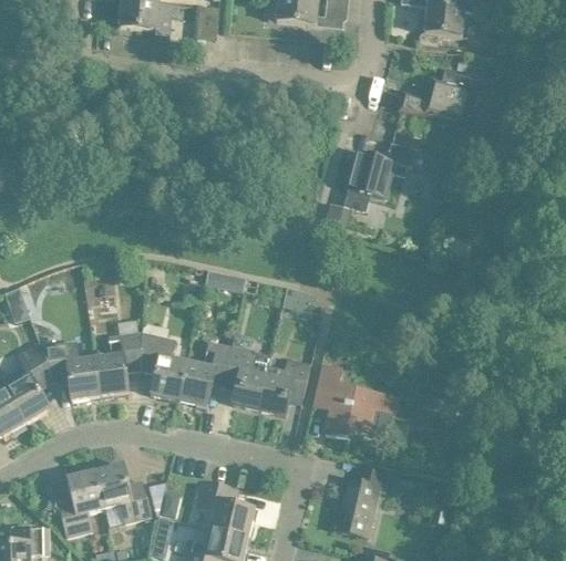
[(157,0),(122,0),(120,24),(155,28),(156,13),(168,14),(170,1),(157,0)]
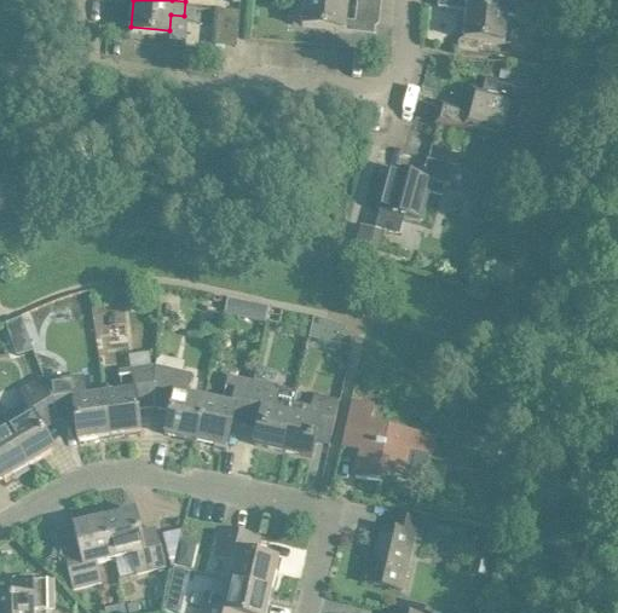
[(304,0),(301,21),(374,29),(374,22),(371,18),(346,16),(348,0),(304,0)]
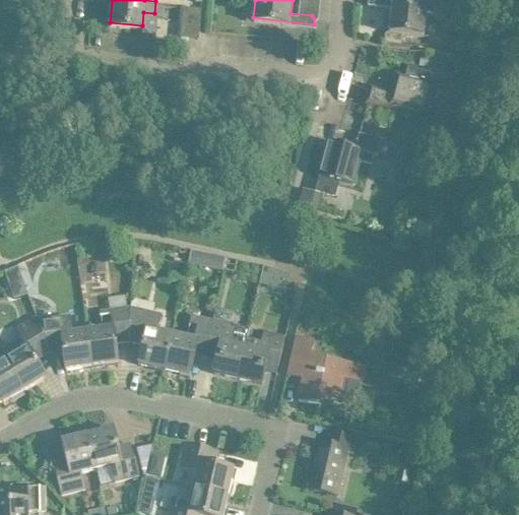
[(392,3),(426,8),(427,0),(368,0),(368,1),(392,3)]
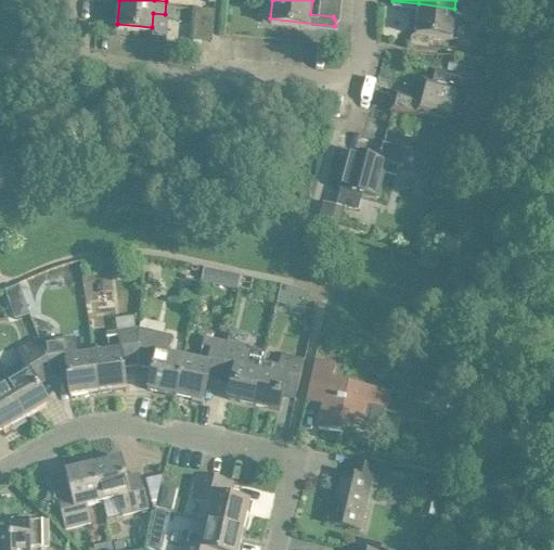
[(454,9),(419,3),(416,28),(414,27),(411,32),(410,38),(427,40),(428,30),(451,34),(454,9)]
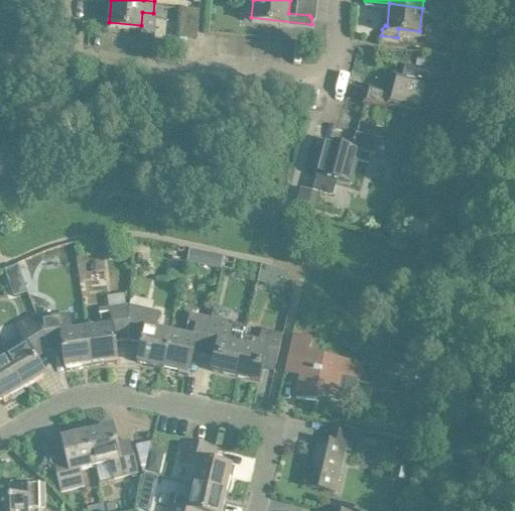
[(179,33),(197,34),(199,5),(181,4),(179,33)]
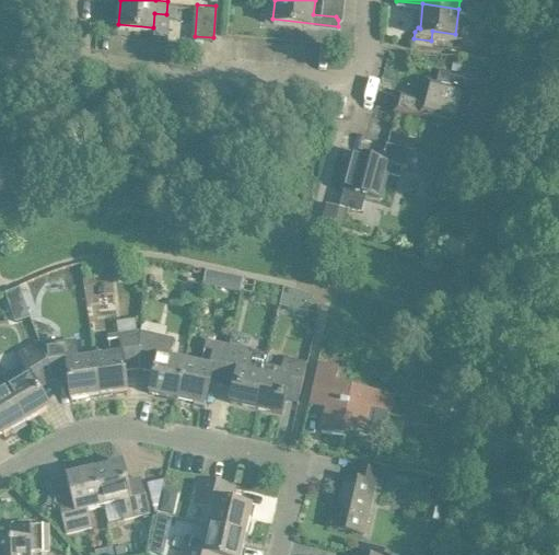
[(439,78),(424,73),(419,95),(398,90),(394,106),(459,124),(473,74),(441,67),(439,78)]
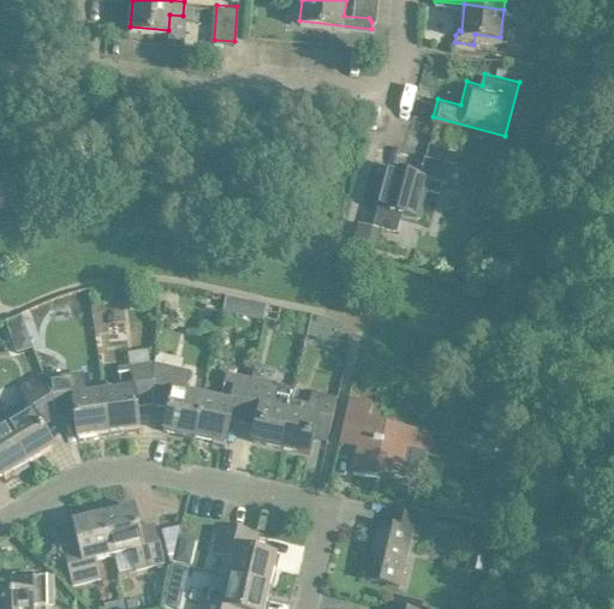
[(454,153),(462,130),(488,137),(489,133),(434,117),(425,144),(454,153)]
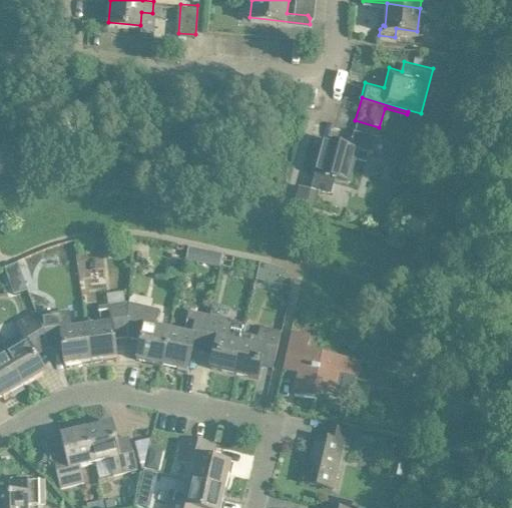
[(385,135),(376,133),(377,132),(354,126),(349,142),(322,135),(313,168),(315,168),(311,184),(328,189),(332,173),(348,178),(355,153),(367,156),(369,148),(372,149),(372,148),(381,151),(385,135)]
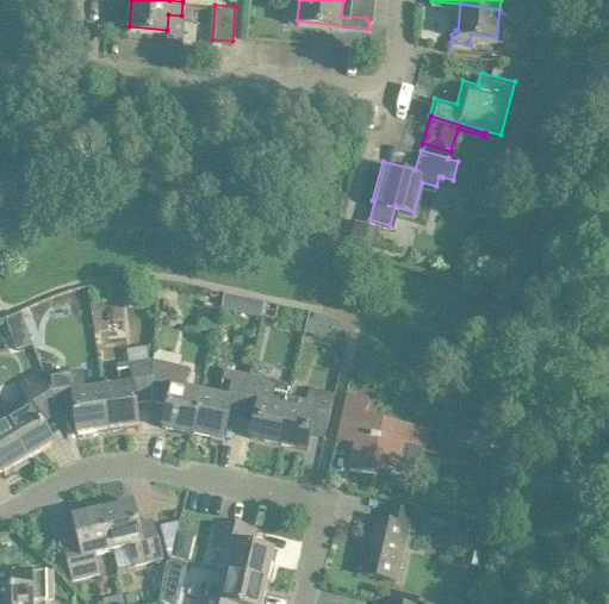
[(342,323),(336,316),(333,334),(346,336),(347,330),(342,323)]
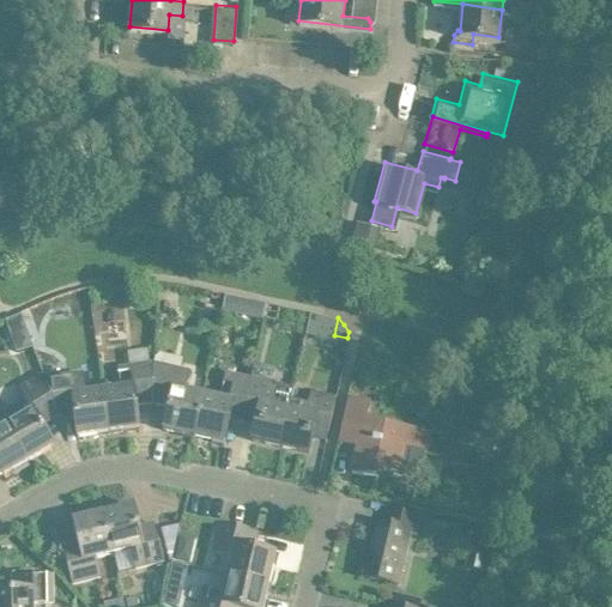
[(135,399),(152,396),(153,357),(117,362),(121,381),(102,384),(109,428),(111,426),(114,428),(122,426),(125,425),(139,423),(135,399)]
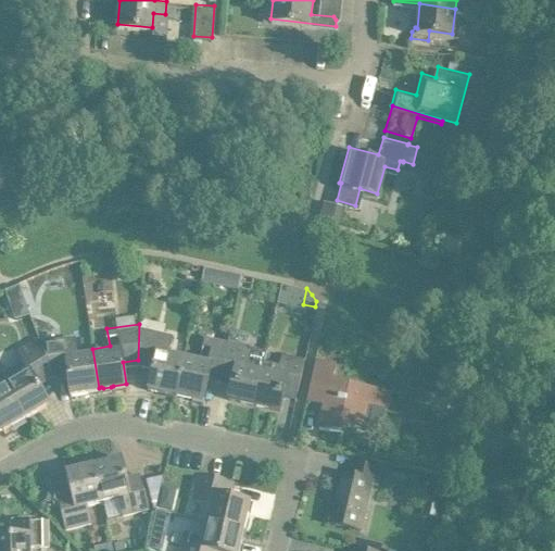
[(147,384),(175,390),(184,352),(167,349),(172,332),(139,324),(138,360),(152,363),(147,384)]
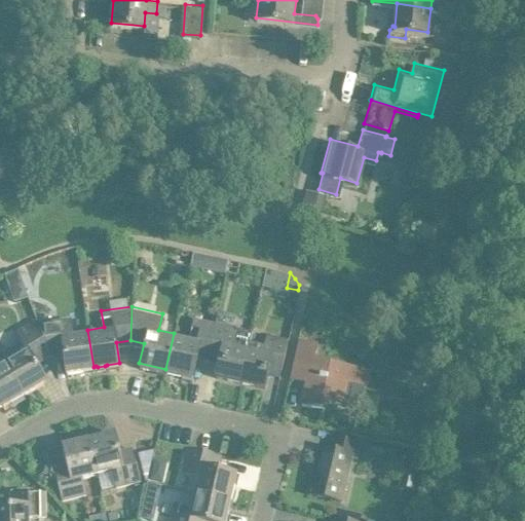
[(35,361),(49,351),(38,320),(36,314),(14,328),(21,338),(0,350),(24,391),(45,378),(35,361)]
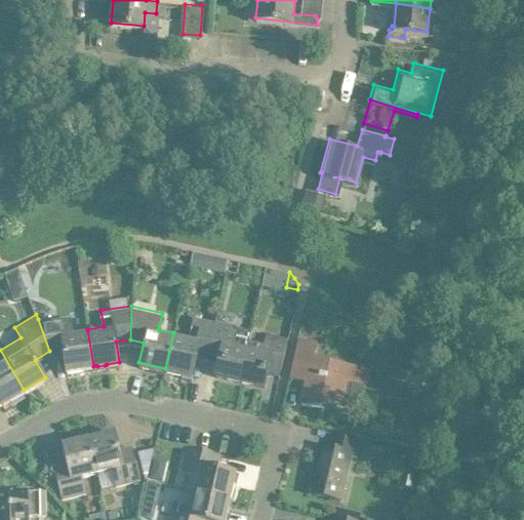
[(66,370),(93,366),(87,329),(73,331),(70,314),(38,319),(49,351),(63,349),(66,370)]
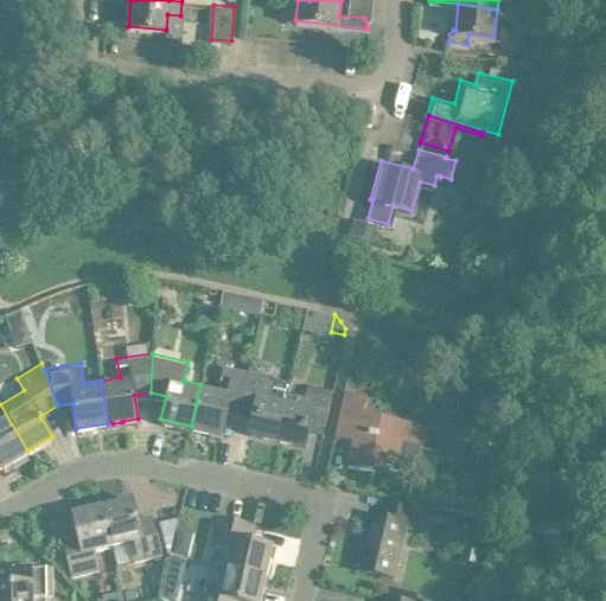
[(240,408),(241,402),(248,369),(224,363),(218,388),(201,384),(191,426),(219,433),(225,404),(240,408)]
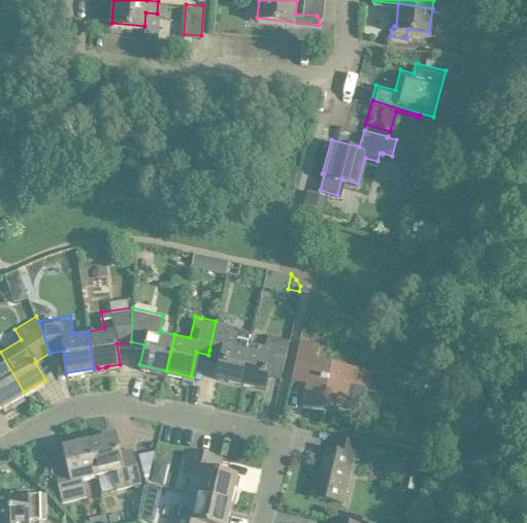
[(217,374),(241,380),(250,341),(235,337),(238,326),(216,321),(209,350),(222,353),(217,374)]
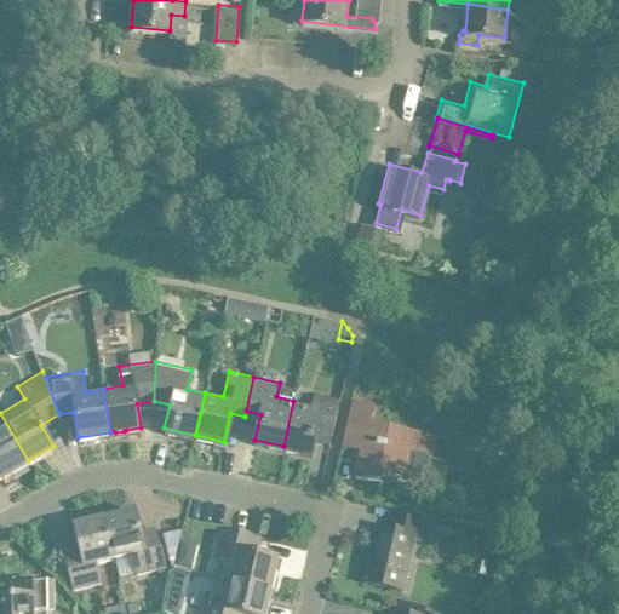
[(313,452),(317,428),(332,430),(339,396),(314,390),(310,405),(293,401),(284,446),(313,452)]
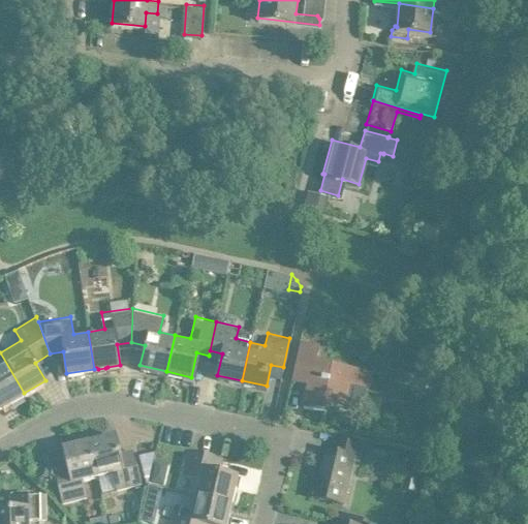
[(311,373),(304,402),(325,407),(327,406),(341,409),(342,401),(363,406),(371,369),(314,357),(317,342),(302,338),(294,369),(311,373)]
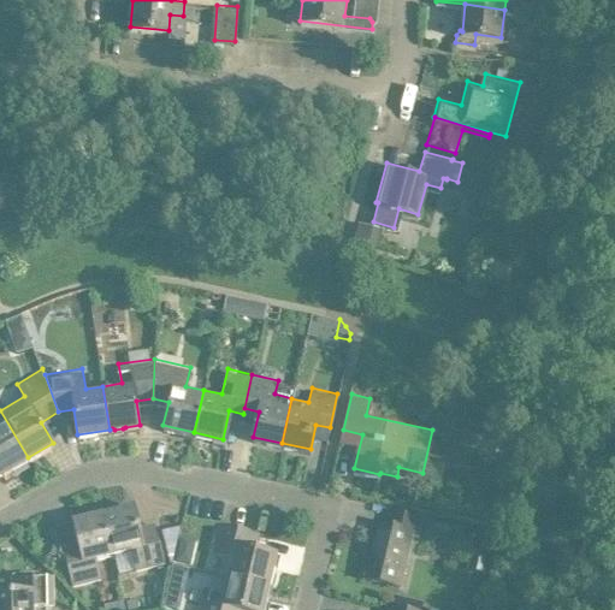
[(28,457),(0,410),(0,409),(0,468),(3,473),(28,457)]
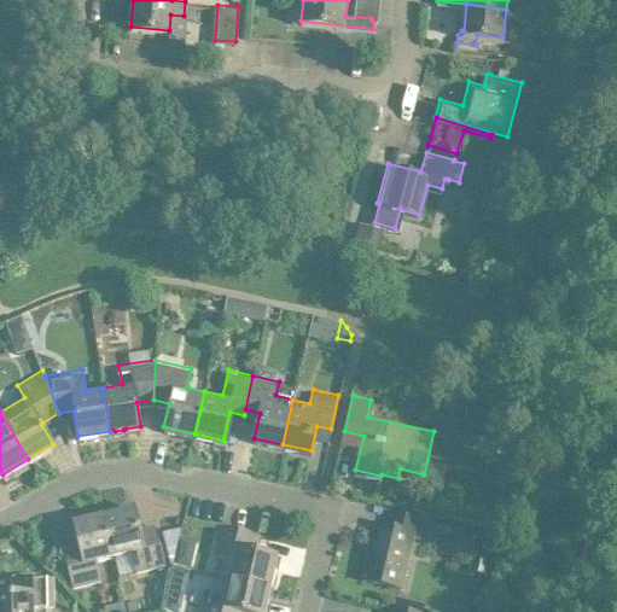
[(103,511),(114,554),(132,549),(137,567),(163,561),(153,522),(139,525),(134,503),(103,511)]
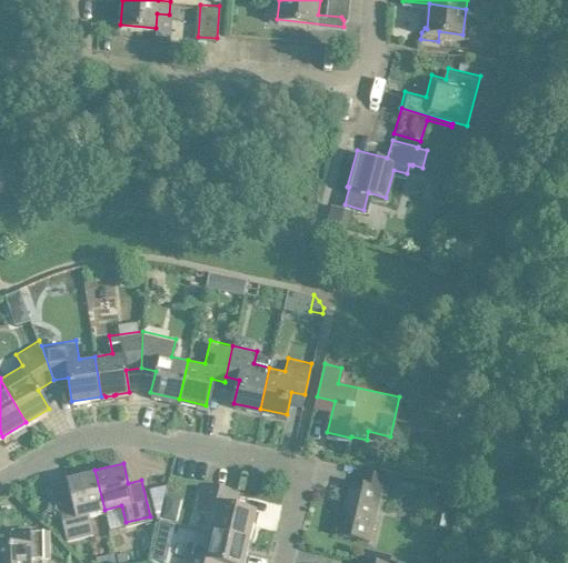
[(346,478),(334,529),(369,538),(380,490),(386,491),(389,474),(361,468),(358,480),(346,478)]
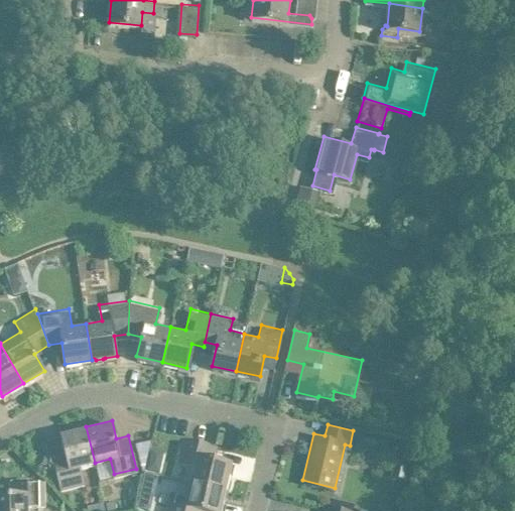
[(95,463),(86,426),(60,433),(66,452),(53,455),(61,487),(84,482),(81,466),(95,463)]
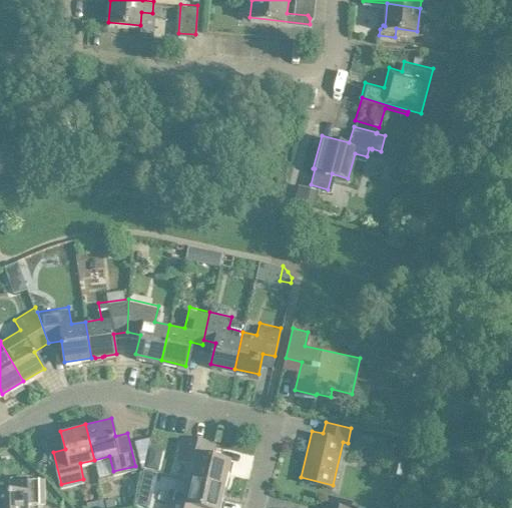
[(143,464),(150,433),(134,437),(142,464),(143,464)]
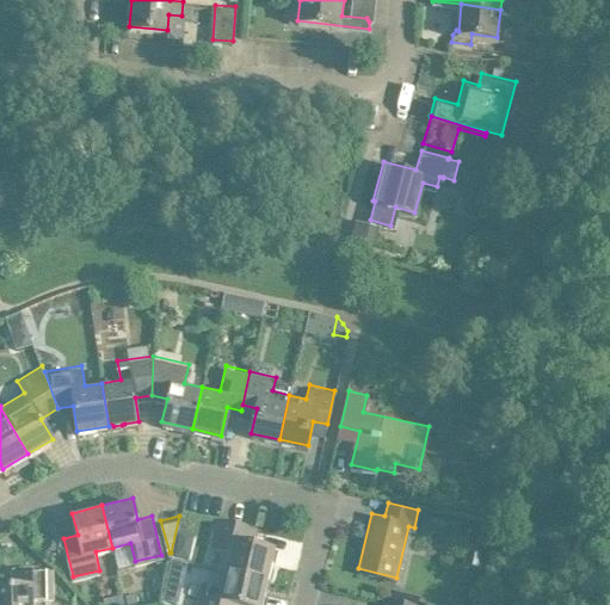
[(226,566),(269,575),(276,545),(253,541),(257,525),(219,516),(211,544),(230,549),(226,566)]
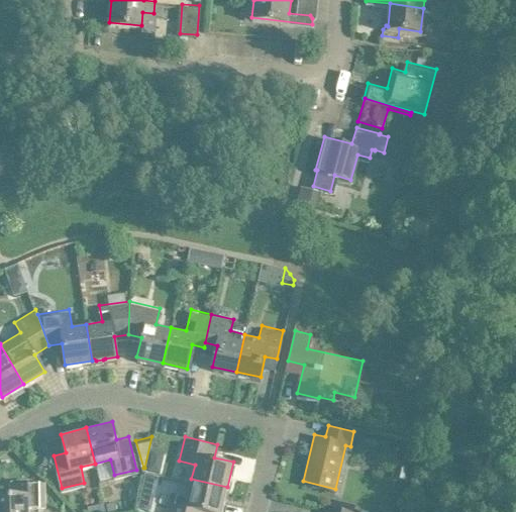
[(412,461),(416,445),(400,441),(396,457),(412,461)]
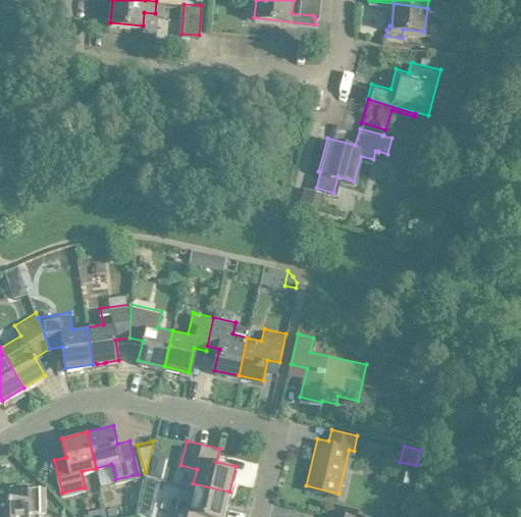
[(167,516),(203,516),(205,514),(216,516),(222,516),(229,492),(193,483),(190,499),(173,495),(167,516)]
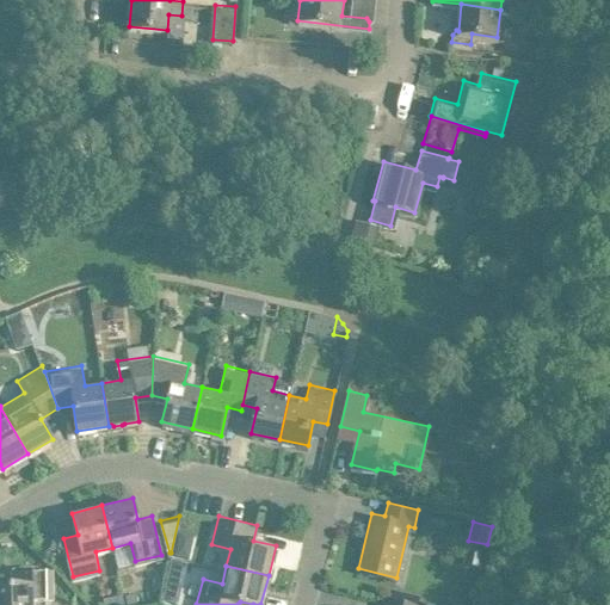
[(0,582),(0,604),(32,604),(34,596),(53,596),(53,567),(12,568),(12,584),(0,582)]
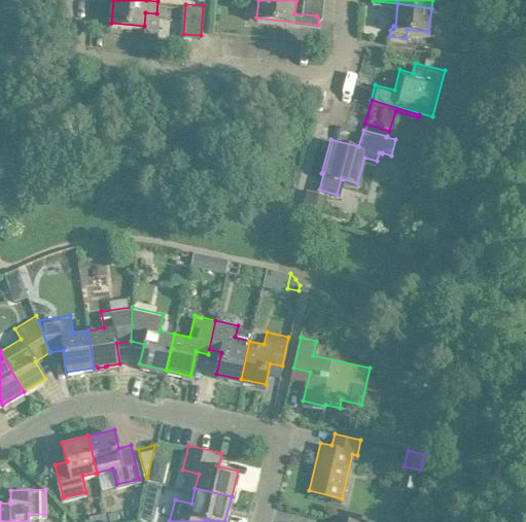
[(156,507),(143,503),(140,514),(153,517),(156,507)]
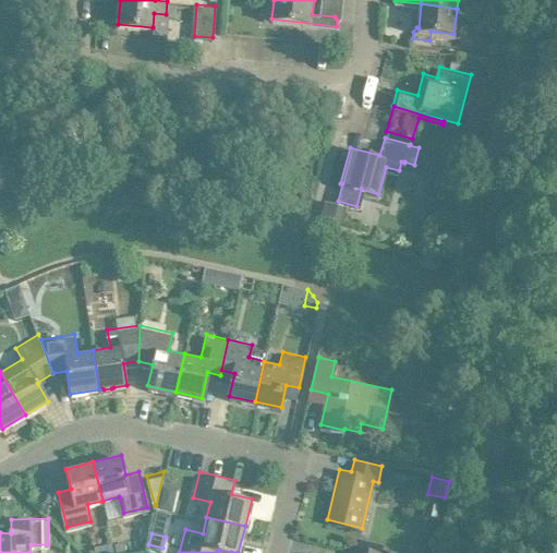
[(356,545),(380,551),(384,541),(359,535),(356,545)]
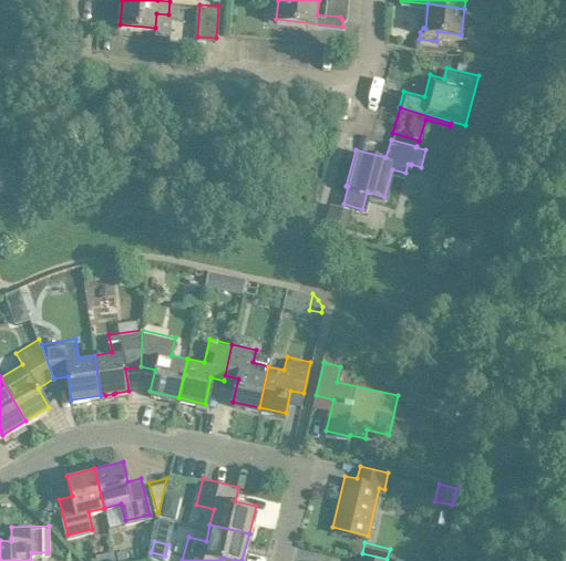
[(392,560),(393,560),(387,559),(362,553),(357,551),(354,560),(392,560)]
